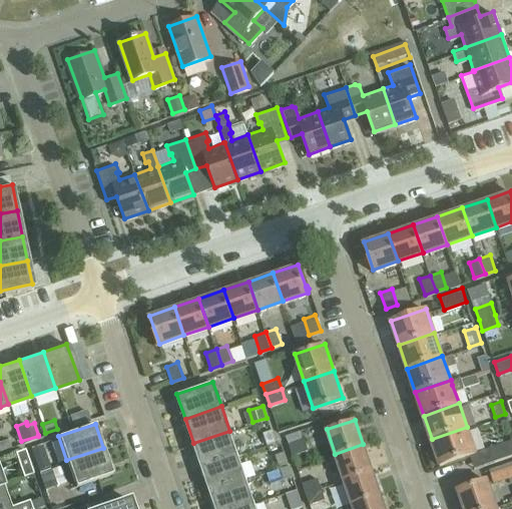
[(467,427),(432,439),(440,463),(475,451),(467,427)]
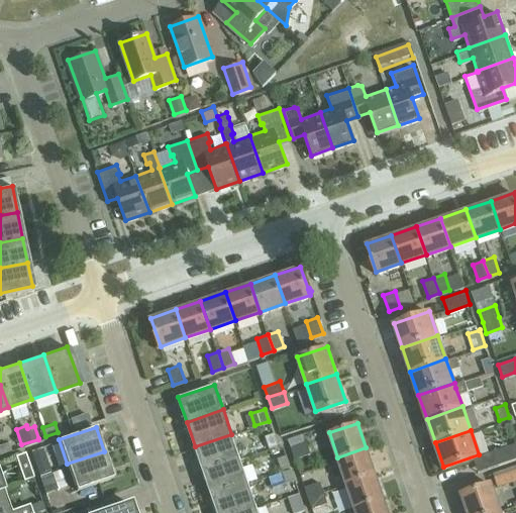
[(277,444),(272,432),(264,434),(269,447),(277,444)]
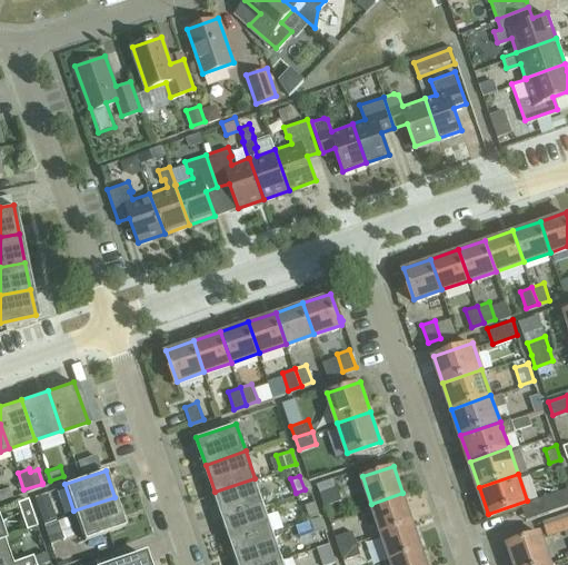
[(316,482),(324,504),(341,497),(337,485),(335,486),(331,476),(316,482)]
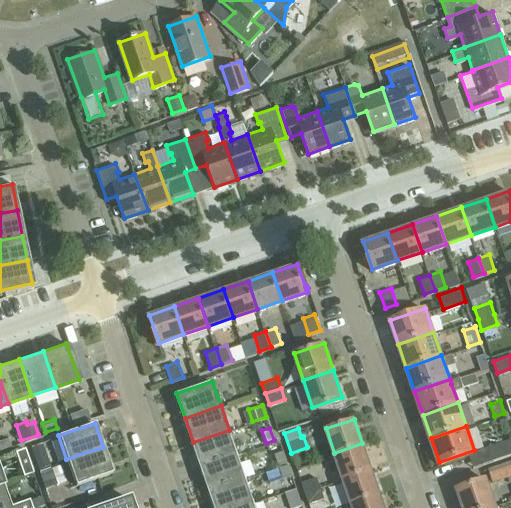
[(201,466),(237,453),(229,430),(193,442),(201,466)]
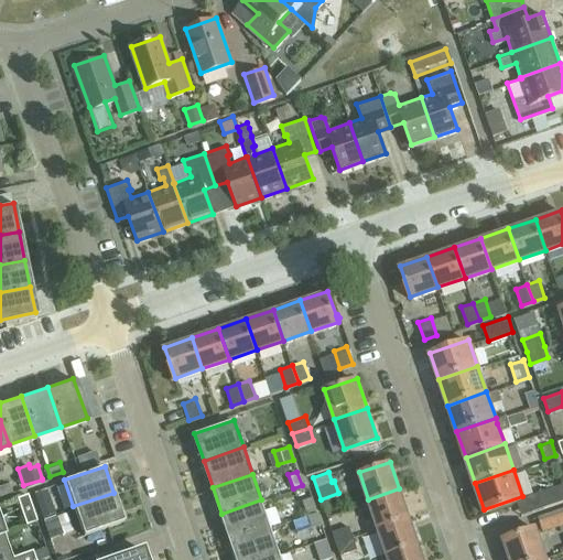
[(9,481),(0,483),(0,494),(11,490),(9,481)]
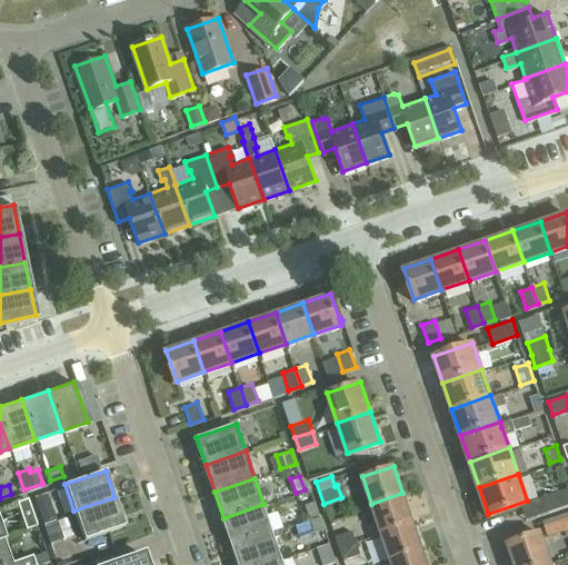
[(549,511),(567,503),(567,485),(544,495),(549,511)]
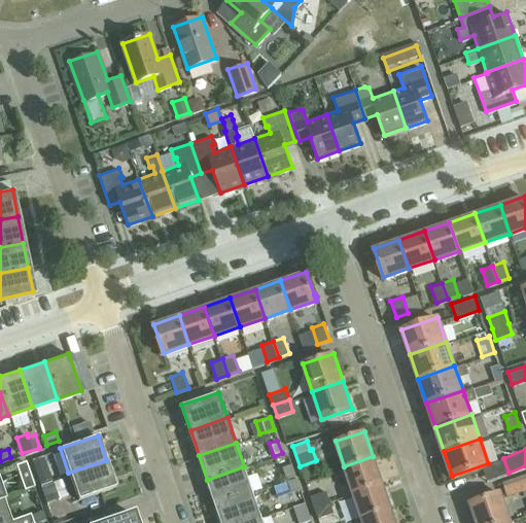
[(353,491),(382,482),(373,456),(344,466),(353,491)]
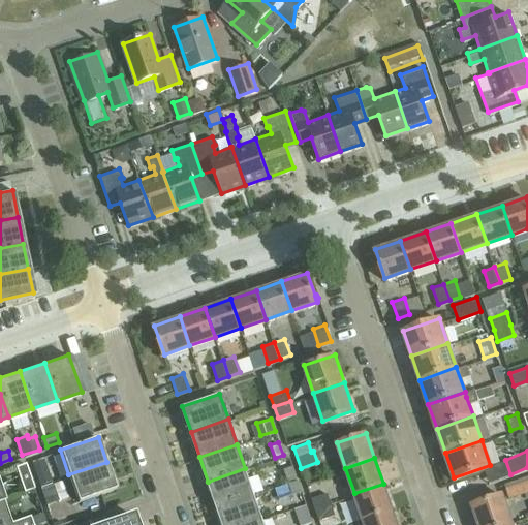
[(23,489),(32,486),(24,461),(13,465),(23,489)]
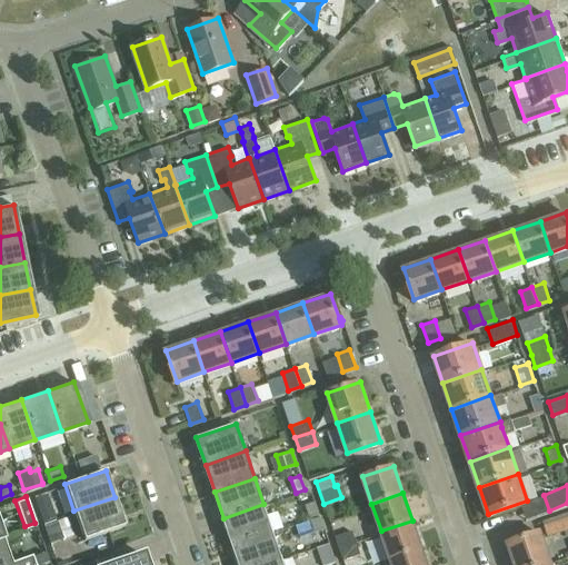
[(115,497),(73,511),(82,537),(123,524),(115,497)]
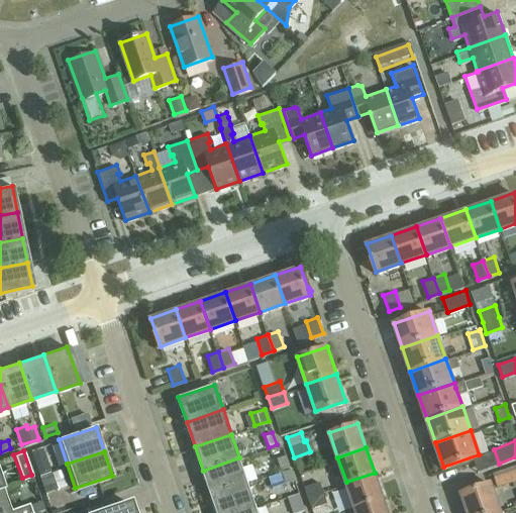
[(242,460),(248,478),(276,469),(271,451),(242,460)]
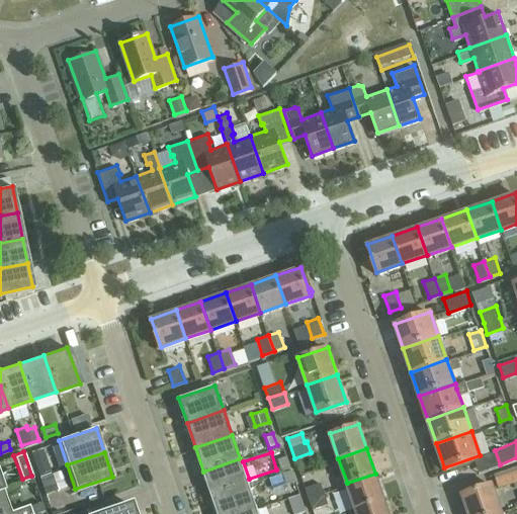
[(290,465),(286,454),(277,457),(281,468),(290,465)]
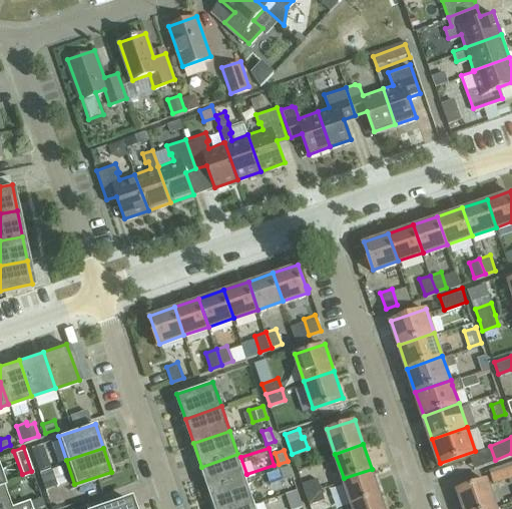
[(209,490),(245,478),(237,454),(201,467),(209,490)]
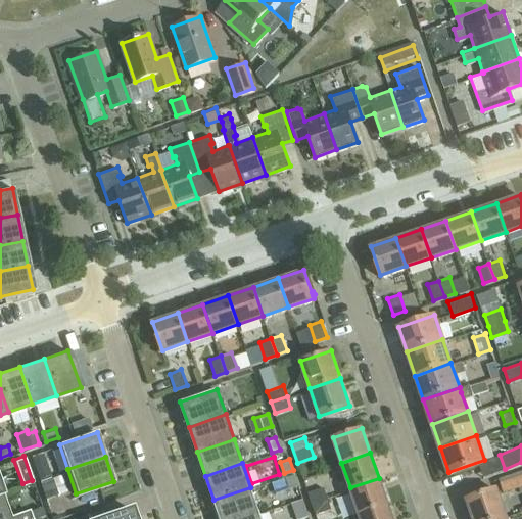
[(288,486),(297,483),(298,483),(294,472),(284,475),(288,486)]
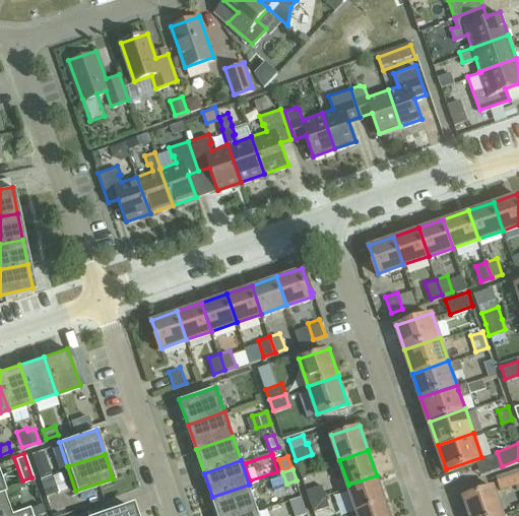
[(500,489),(518,481),(518,469),(497,477),(500,489)]
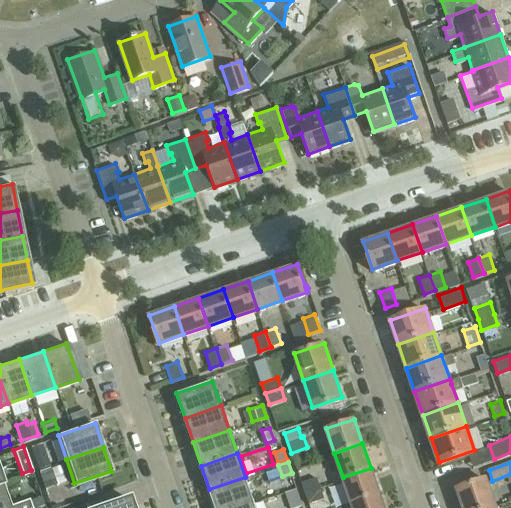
[(42,481),(43,486),(56,482),(51,467),(38,471),(42,481)]
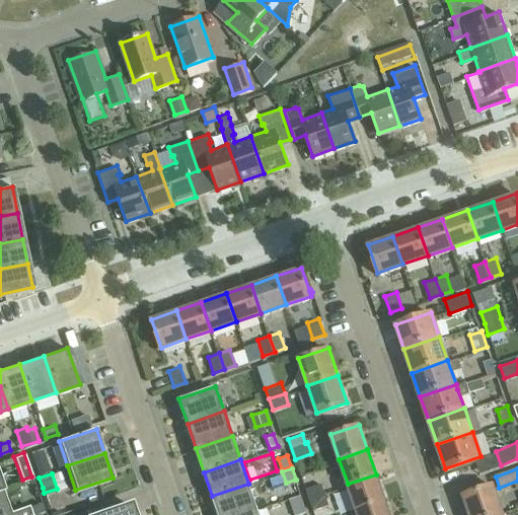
[(356,509),(384,499),(376,474),(348,484),(356,509)]
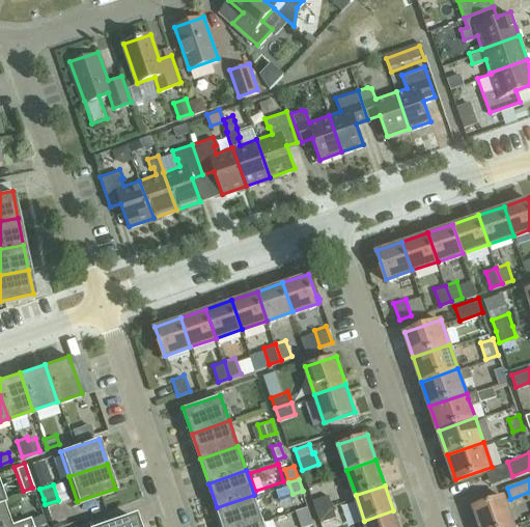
[(315,509),(332,504),(328,493),(312,499),(315,509)]
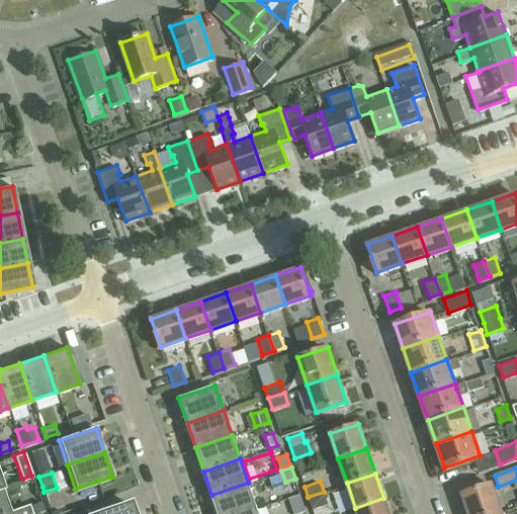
[(219,513),(234,513),(256,506),(248,483),(211,495),(219,513)]
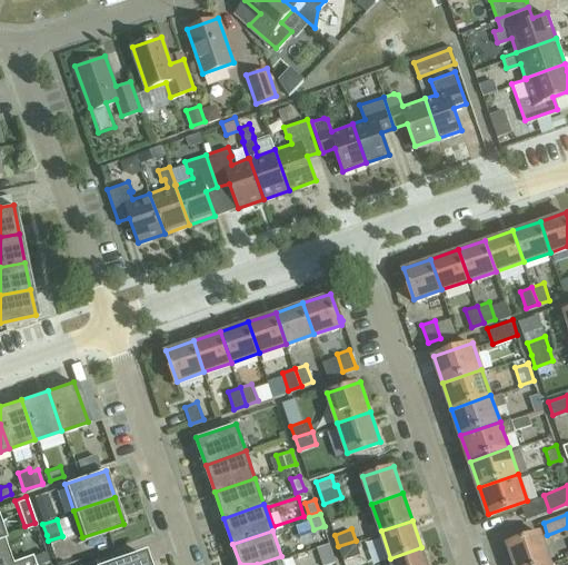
[(515,564),(537,564),(550,561),(540,531),(508,542),(515,564)]
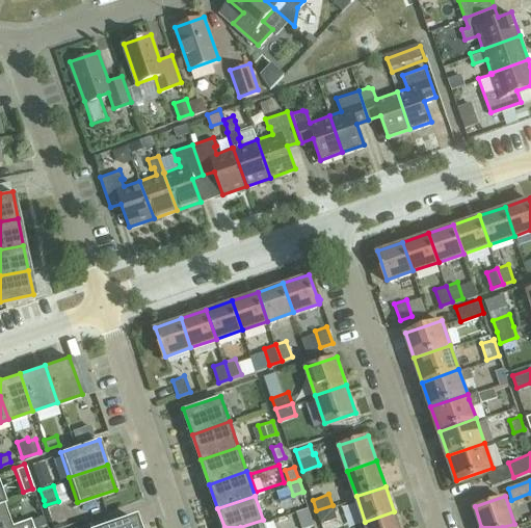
[(8,524),(0,500),(0,527),(31,527),(45,523),(42,515),(29,519),(28,517),(8,524)]
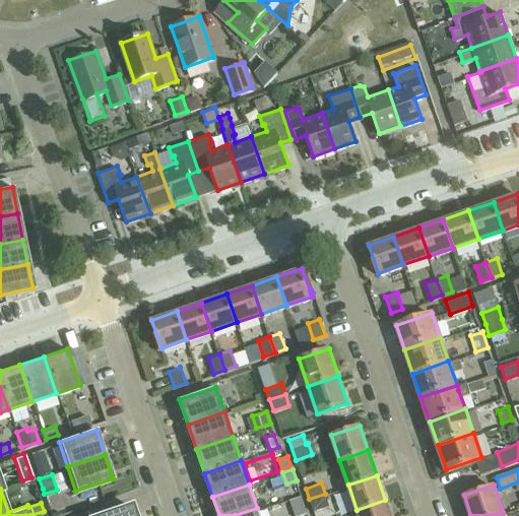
[(295,515),(306,511),(307,511),(301,494),(288,498),(295,515)]
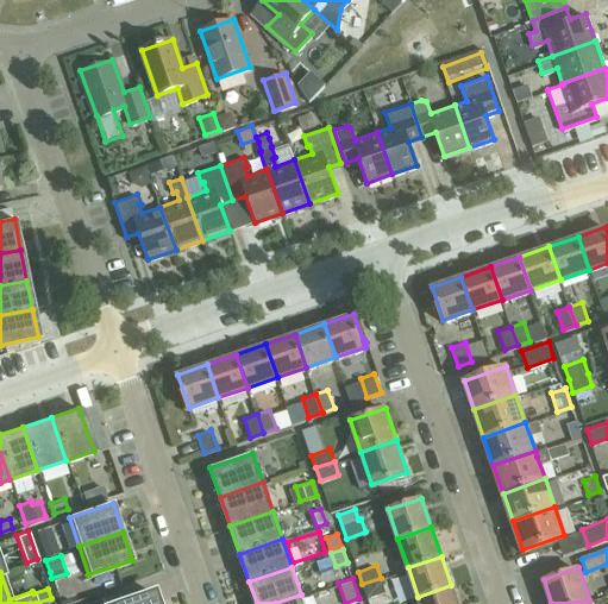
[(362,584),(367,597),(386,591),(381,578),(362,584)]
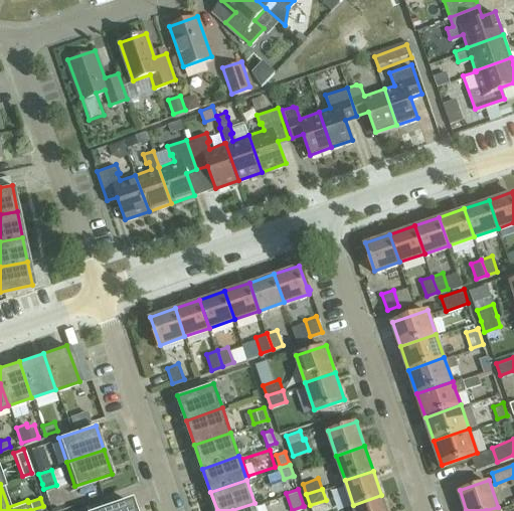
[(386,510),(381,495),(353,505),(355,510),(386,510)]
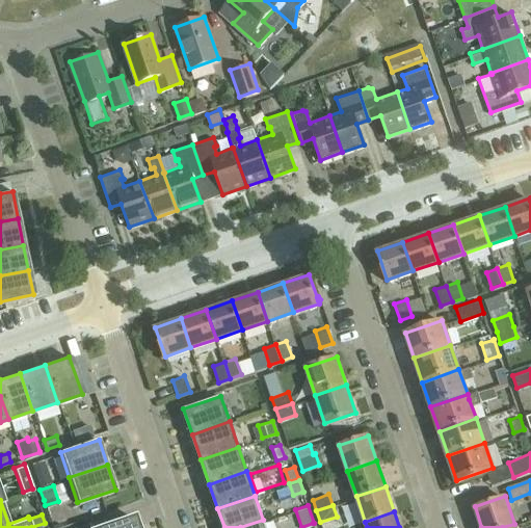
[(137,527),(134,517),(131,518),(99,527),(137,527)]
